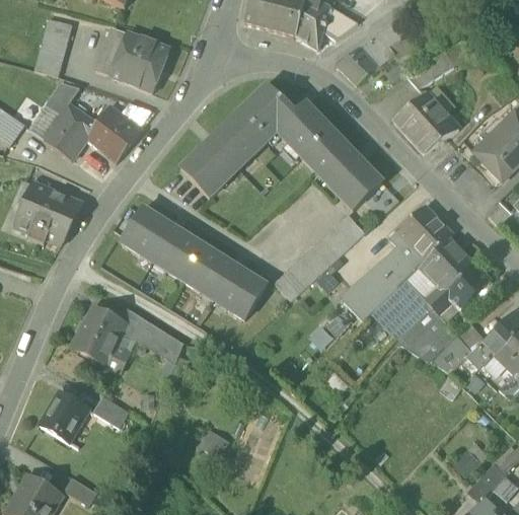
[(247,22),(296,35),(306,0),(247,0),(244,21),(247,22)]
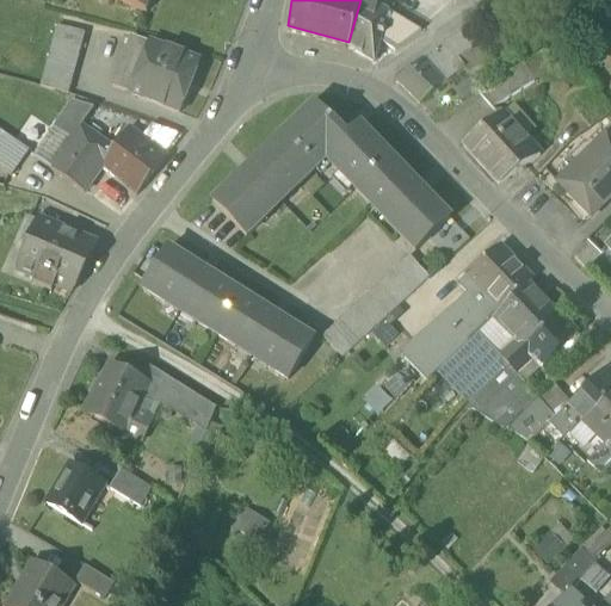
[(360,0),(349,42),(375,59),(381,37),(395,47),(423,26),(388,7),(375,0),(360,0)]
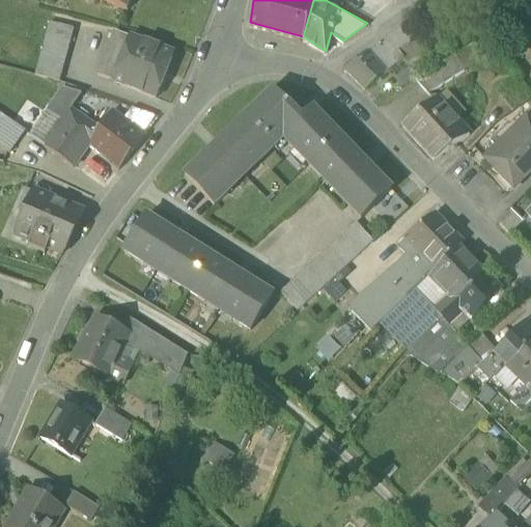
[(35,72),(59,78),(74,26),(50,19),(35,72)]
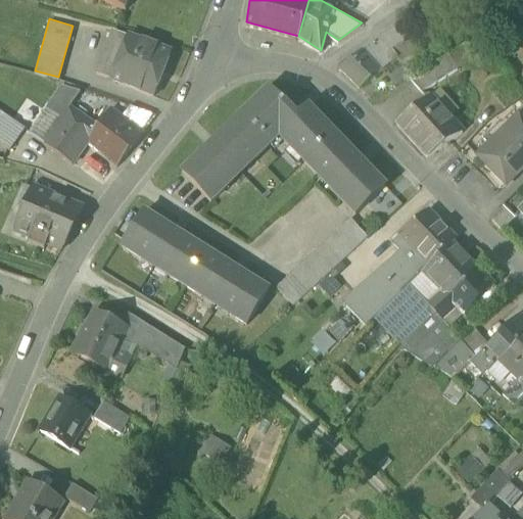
[(385,52),(402,41),(415,32),(407,20),(406,18),(373,39),(385,52)]
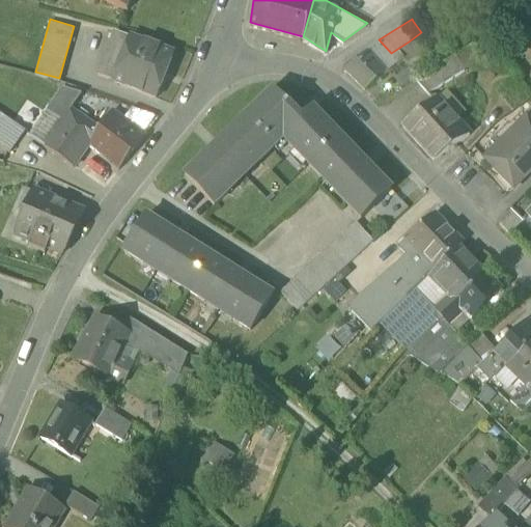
[(100,72),(156,93),(172,52),(117,29),(100,72)]
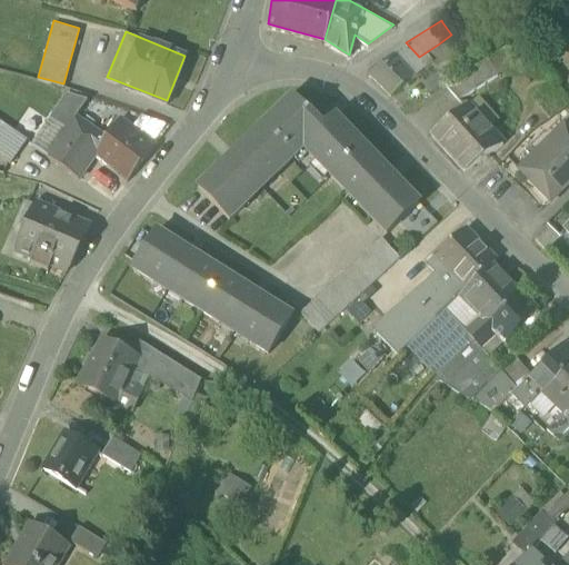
[(459,47),(451,35),(438,45),(446,56),(459,47)]
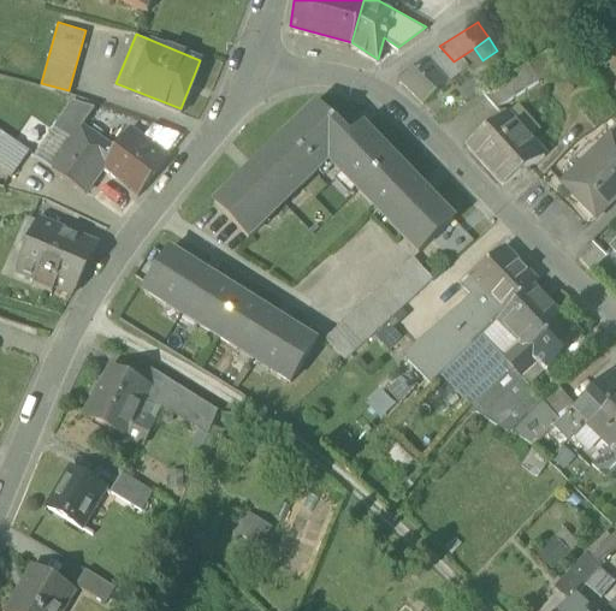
[(400,77),(422,100),(461,71),(454,61),(439,46),(400,77)]
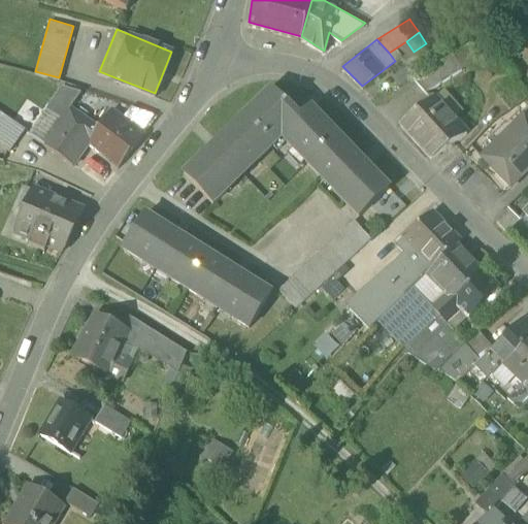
[(420,74),(428,88),(463,65),(455,52),(420,74)]
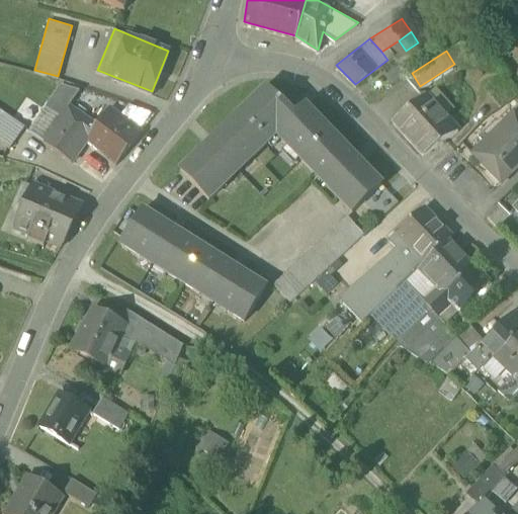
[(115,163),(142,130),(110,104),(96,122),(70,104),(71,103),(70,102),(79,89),(61,83),(28,130),(72,160),(86,141),(115,163)]
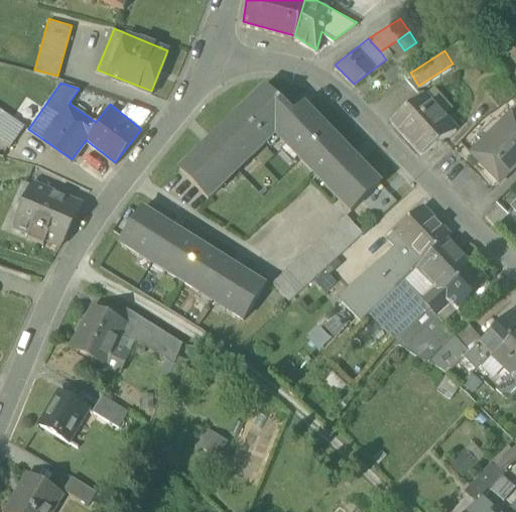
[(210,197),(276,131),(275,130),(293,112),(266,83),(181,166),(210,197)]
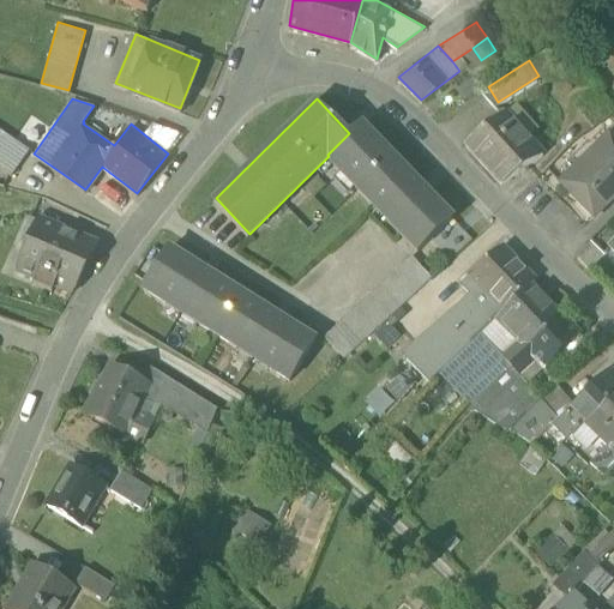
[(468,143),(501,182),(542,152),(506,112),(468,143)]
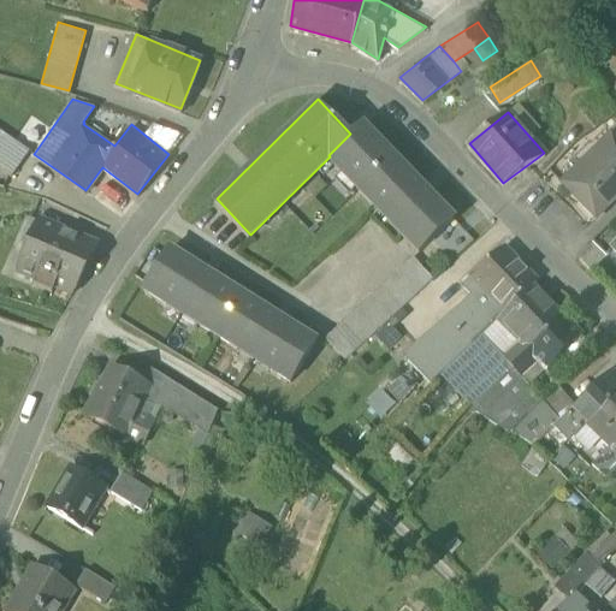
[(363,122),(350,134),(329,155),(330,156),(418,251),(454,217),(363,122)]
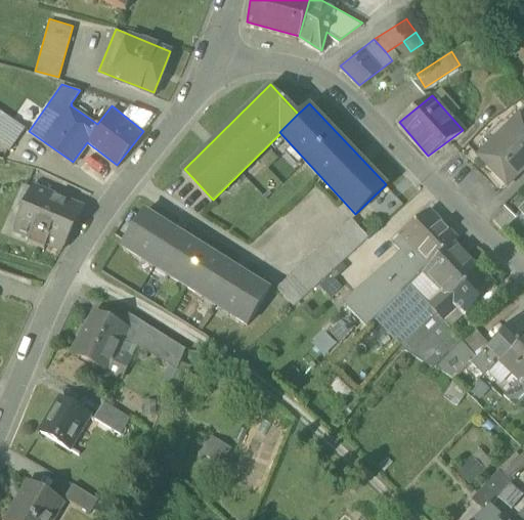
[(0,109),(0,142),(9,148),(25,127),(0,109)]
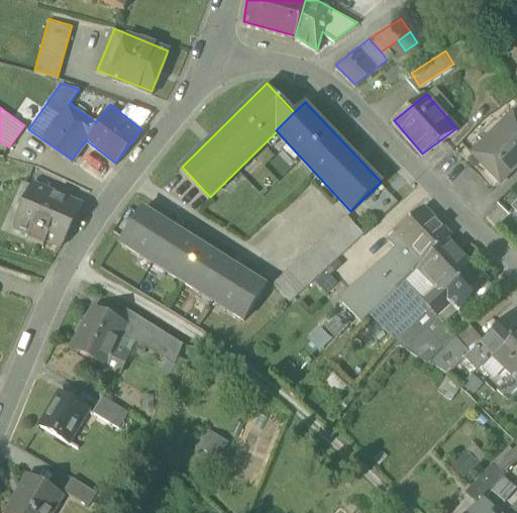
[(512,110),(494,129),(498,133),(516,114),(512,110)]
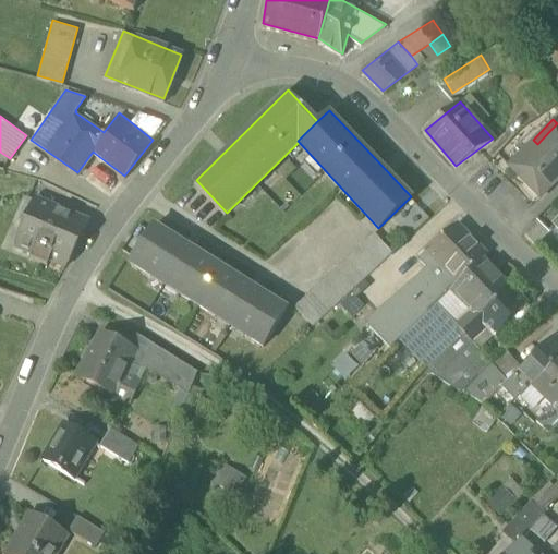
[(509,163),(538,193),(557,173),(557,124),(557,123),(537,144),(533,140),(509,163)]
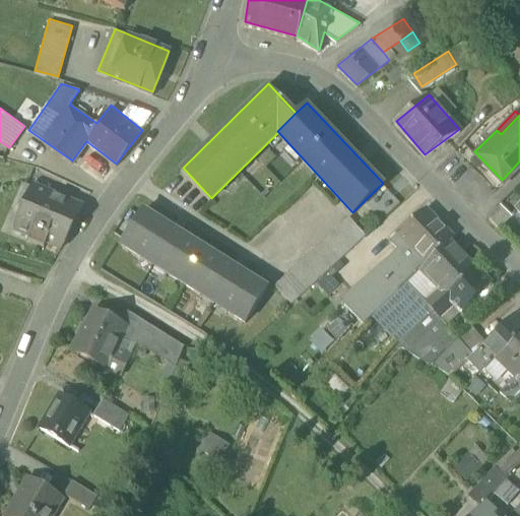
[(29,239),(37,242),(50,210),(52,211),(59,196),(35,185),(16,227),(33,234),(29,239)]
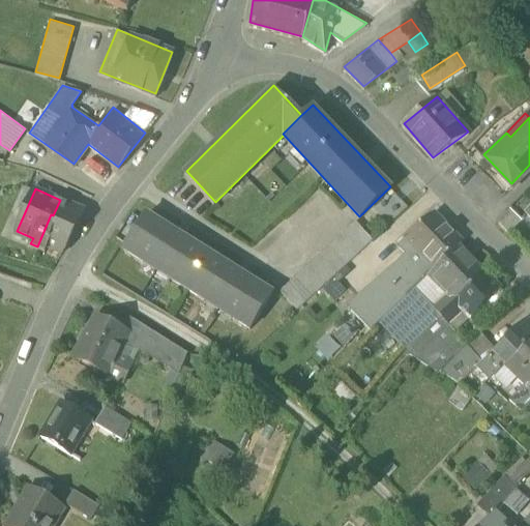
[(84,209),(60,200),(53,215),(51,214),(37,246),(46,250),(48,243),(62,250),(84,209)]
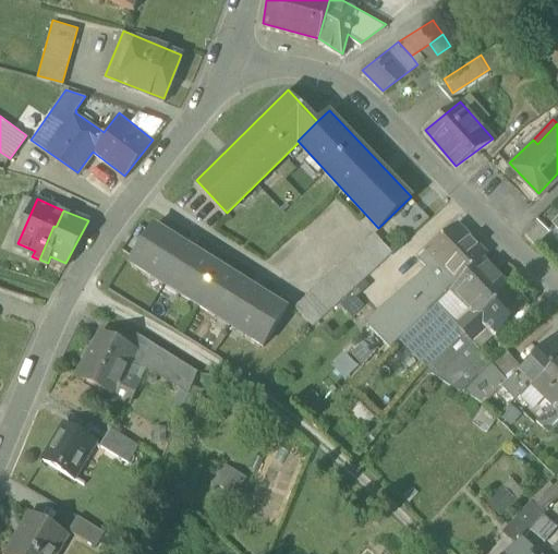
[(456,223),(427,250),(458,281),(483,257),(486,254),(456,223)]
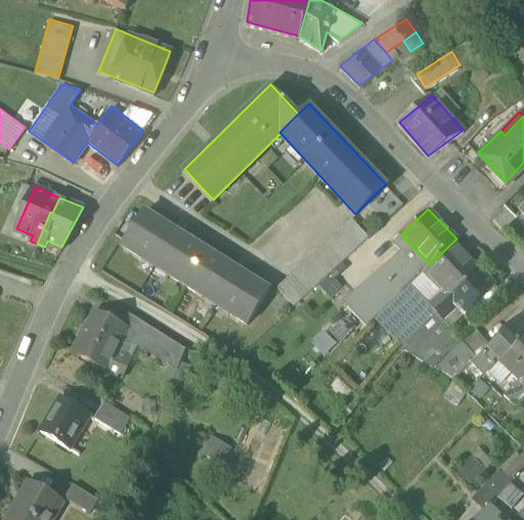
[(122,245),(247,323),(269,289),(144,210),(122,245)]
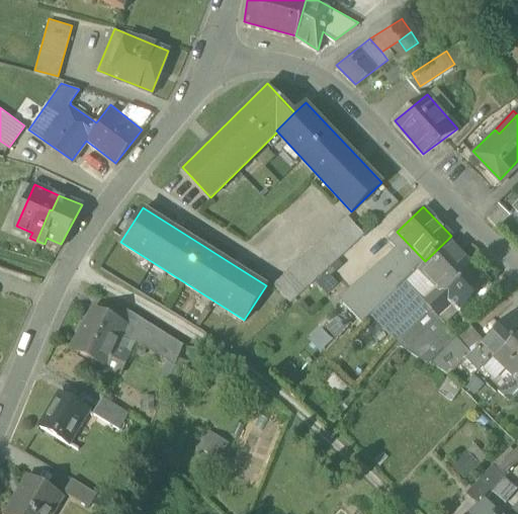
[(347,216),(339,223),(355,241),(363,233),(347,216)]
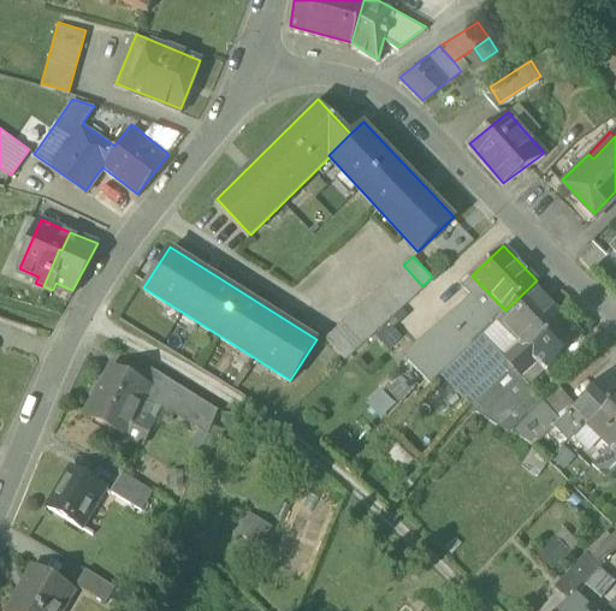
[(403,265),(394,274),(413,295),(422,286),(403,265)]
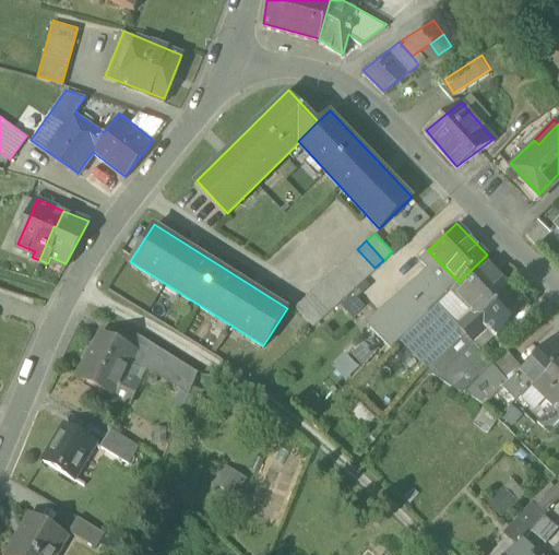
[(357,249),(348,257),(366,276),(375,268),(357,249)]
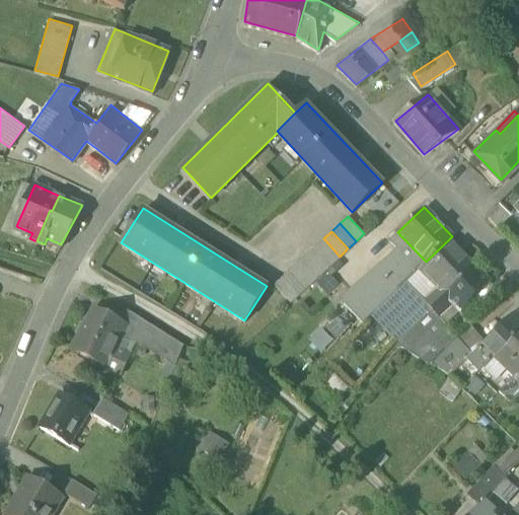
[(364,321),(371,314),(405,281),(426,262),(397,232),(389,239),(398,247),(389,256),(391,259),(371,277),(353,292),(354,293),(345,301),(364,321)]
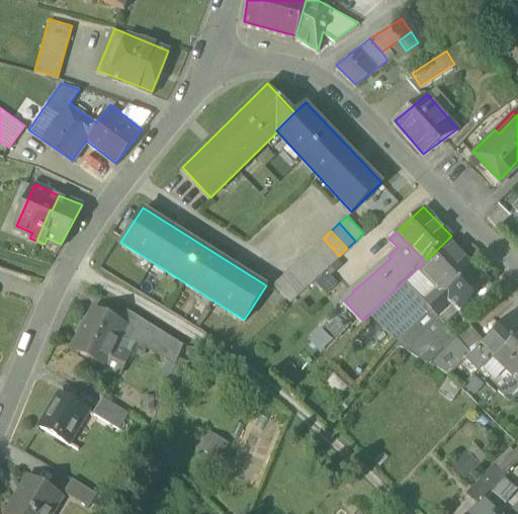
[(323,238),(315,246),(331,263),(339,256),(323,238)]
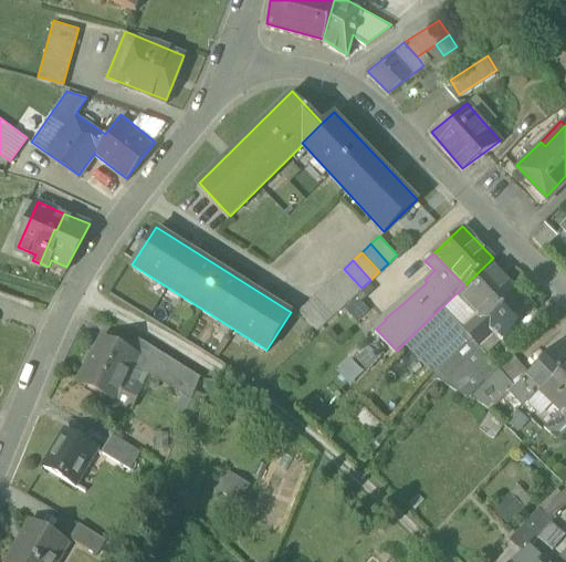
[(442,306),(462,326),(478,313),(469,304),(502,273),(490,261),(464,285),(442,306)]
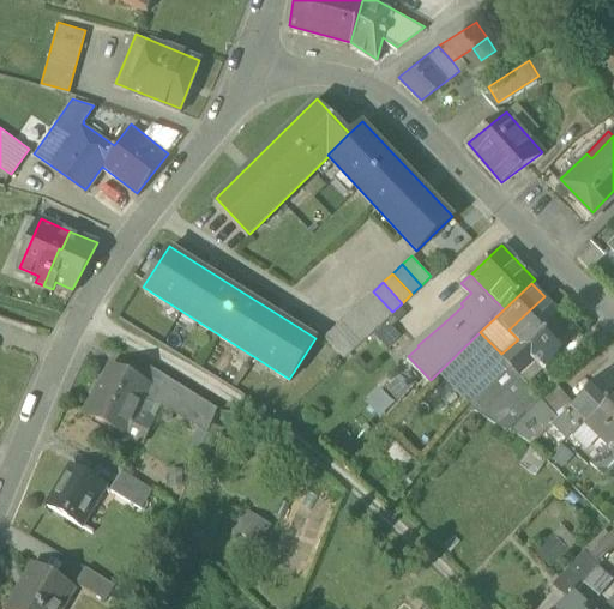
[(373,291),(363,300),(383,320),(392,312),(373,291)]
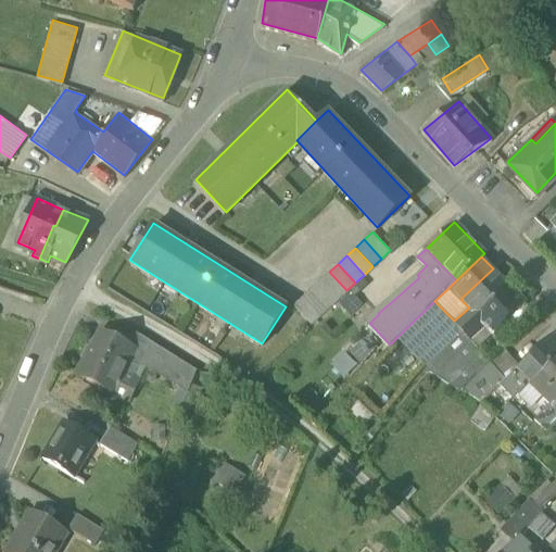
[(460,299),(469,308),(477,316),(508,285),(493,268),(460,299)]
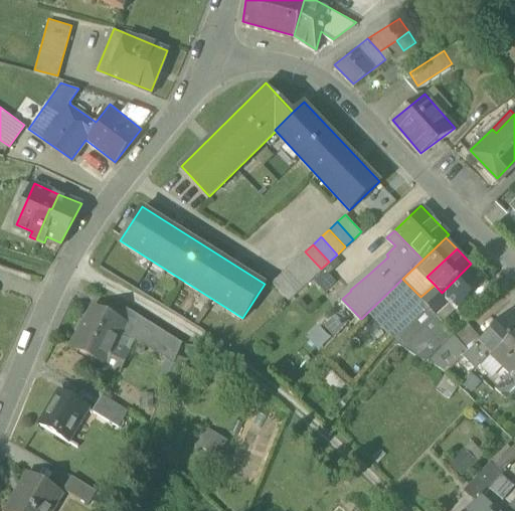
[(305,251),(297,259),(313,277),(321,269),(305,251)]
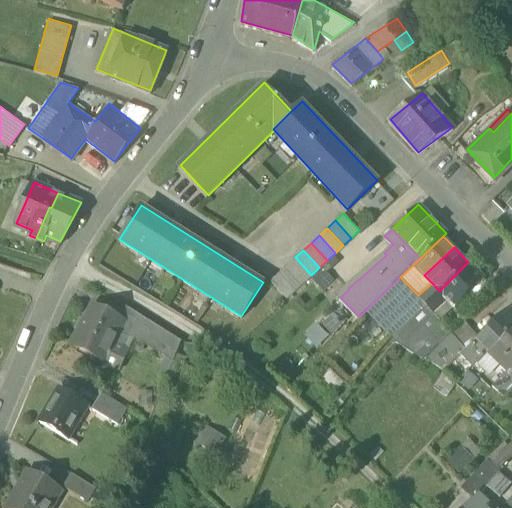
[(295,257),(287,265),(303,282),(311,275),(295,257)]
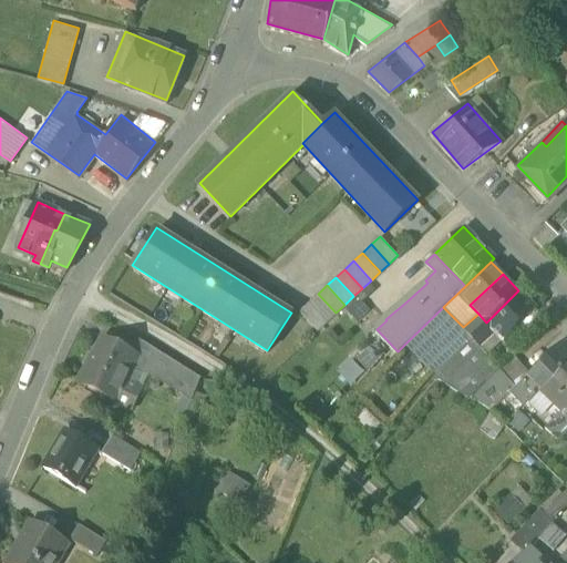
[(518,290),(486,323),(494,330),(503,339),(535,308),(518,290)]
